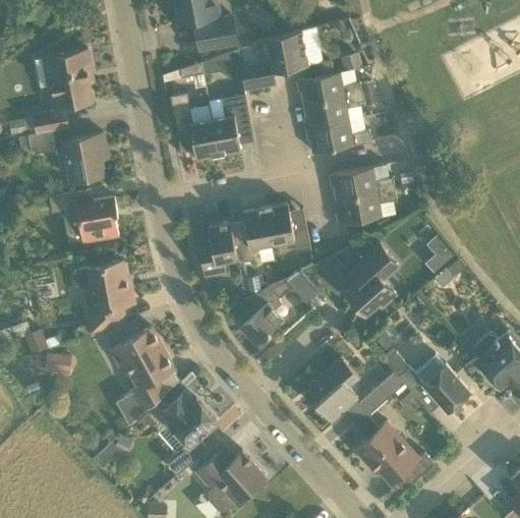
[(167,0),(168,4),(174,3),(178,22),(196,19),(197,22),(193,23),(198,50),(236,43),(231,16),(218,19),(218,15),(219,15),(215,0),(167,0)]
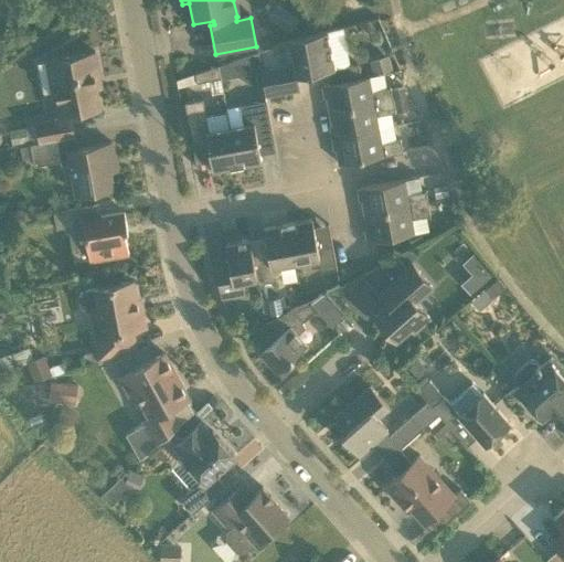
[(289,35),(299,20),(275,6),(266,20),(289,35)]
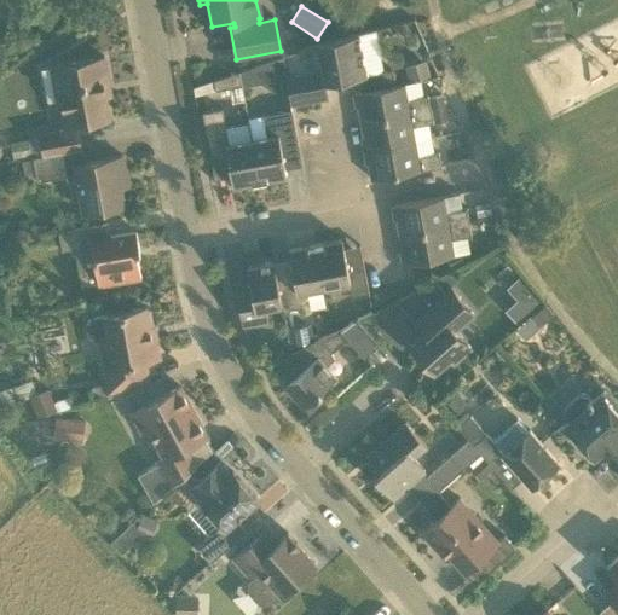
[(290,108),(319,102),(316,87),(357,79),(365,77),(358,36),(331,41),(333,44),(316,46),(321,74),(284,82),(290,108)]
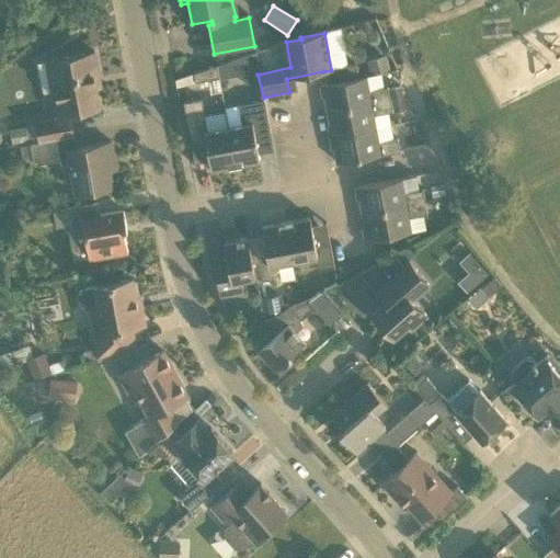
[(55,115),(98,107),(93,88),(100,87),(93,54),(45,63),(50,93),(55,115)]
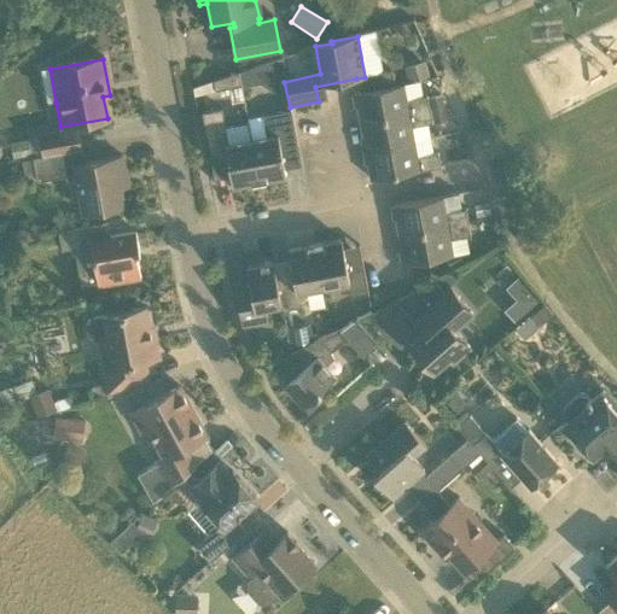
[(403,68),(407,81),(429,76),(426,63),(403,68)]
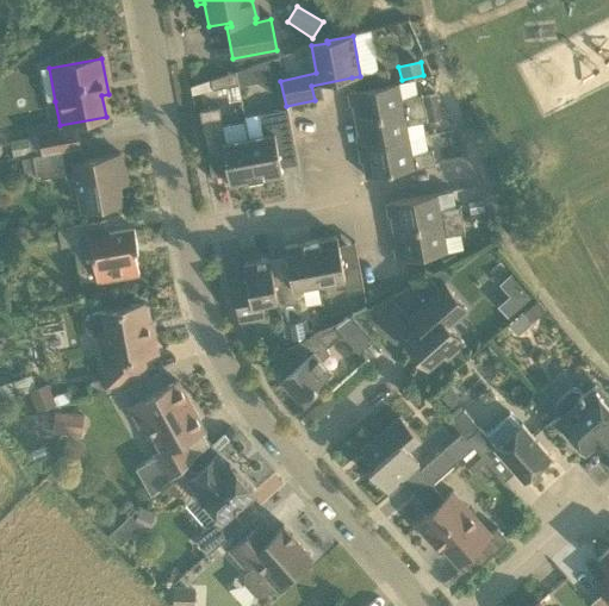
[(252,85),(248,68),(235,73),(238,86),(252,85)]
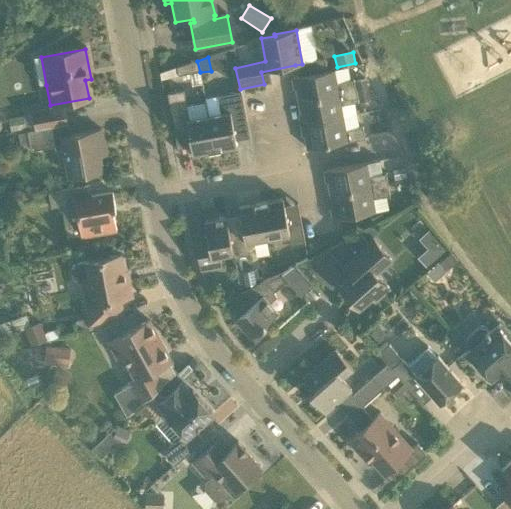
[(325,73),(323,60),(302,64),(295,65),(297,78),(293,79),(297,103),(355,92),(353,81),(335,84),(333,71),(325,73)]
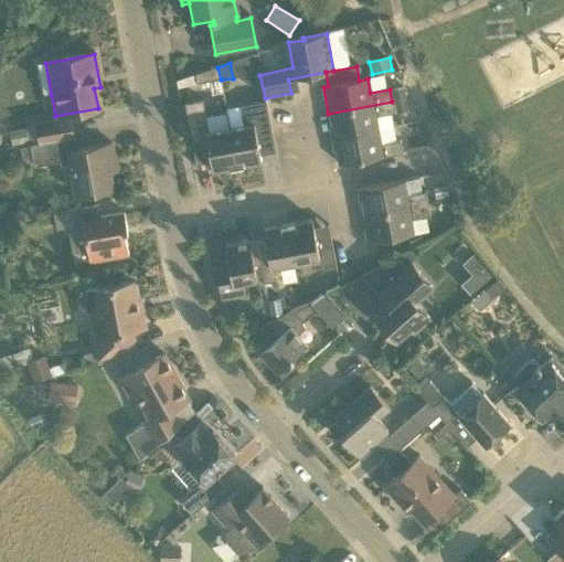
[(197,85),(221,80),(217,67),(194,75),(197,85)]
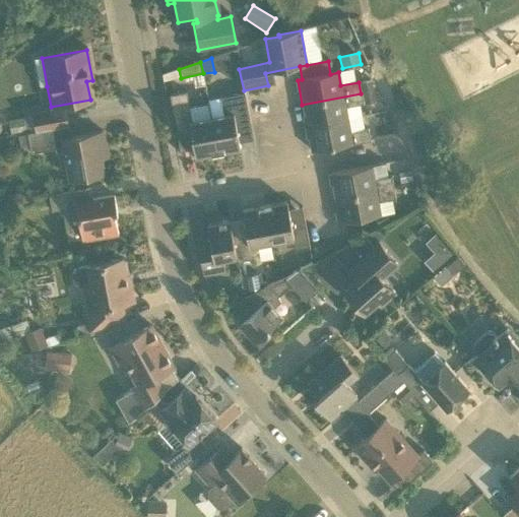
[(191,122),(186,93),(169,97),(177,140),(191,138),(194,158),(217,154),(210,119),(191,122)]
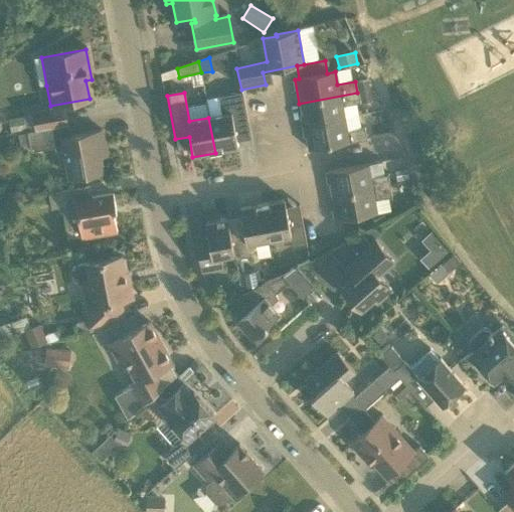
[(304,127),(344,120),(341,108),(359,105),(357,93),(299,104),(304,127)]
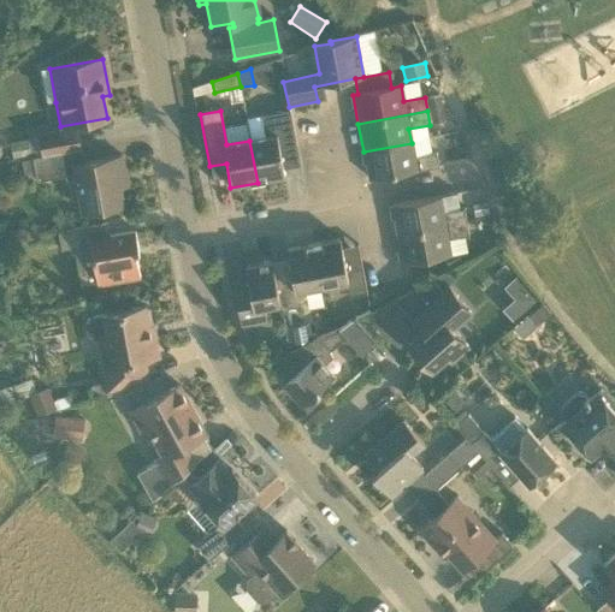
[(258,183),(284,178),(279,154),(296,150),(289,112),(260,118),(246,120),(249,141),(258,183)]
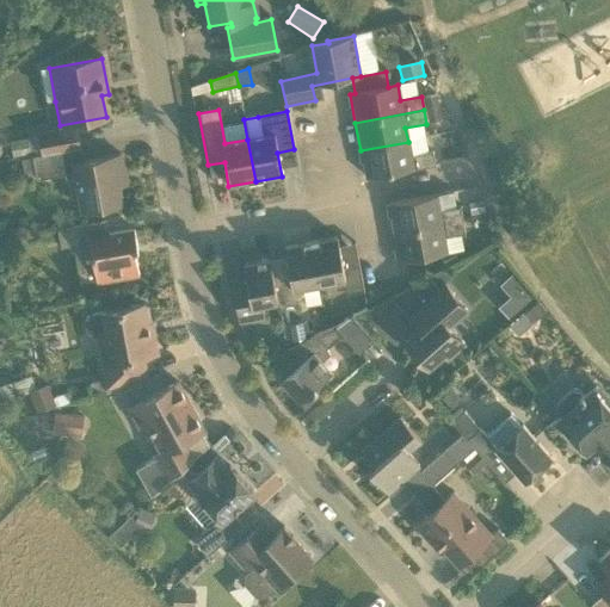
[(39,137),(37,137),(41,158),(43,158),(42,155),(78,149),(74,130),(39,137)]
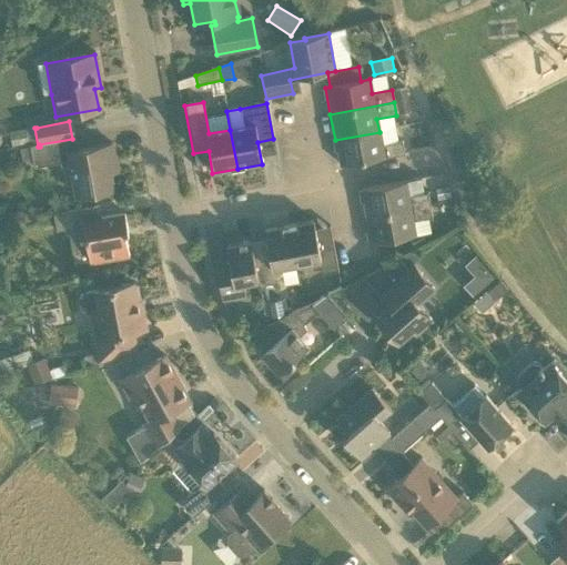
[(382,147),(380,132),(335,140),(340,168),(404,155),(402,142),(382,147)]
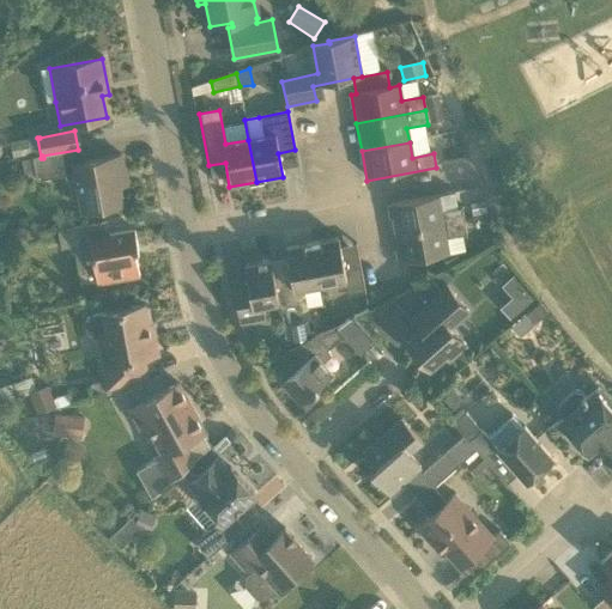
[(41,158),(30,160),(32,177),(36,176),(37,183),(65,178),(66,182),(76,181),(82,214),(122,206),(116,177),(123,176),(120,157),(72,166),(70,152),(78,150),(42,156),(43,158),(41,158)]
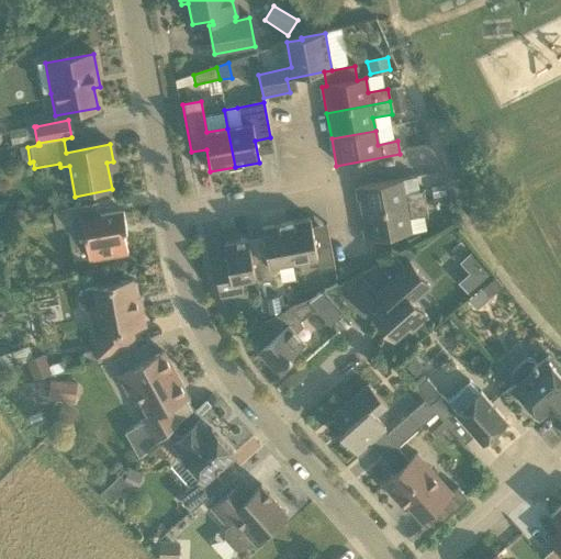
[(27,147),(19,149),(21,164),(30,163),(27,147)]
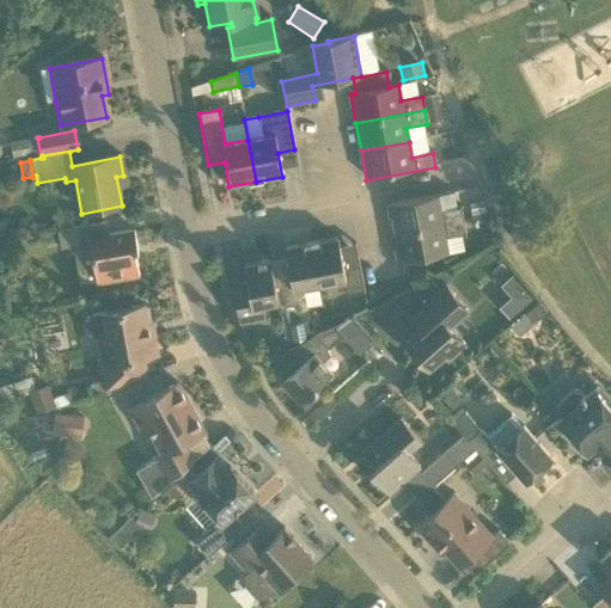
[(439,213),(437,197),(389,206),(393,235),(463,222),(460,209),(439,213)]
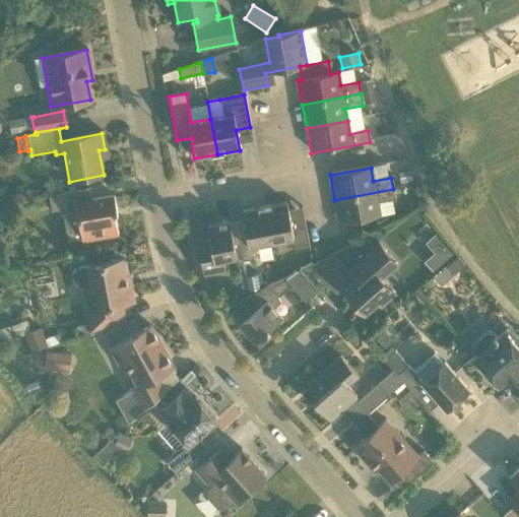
[(52,212),(61,210),(67,209),(66,206),(75,204),(81,240),(82,242),(118,236),(113,212),(117,212),(114,197),(91,201),(89,189),(65,193),(66,194),(49,197),(52,212)]
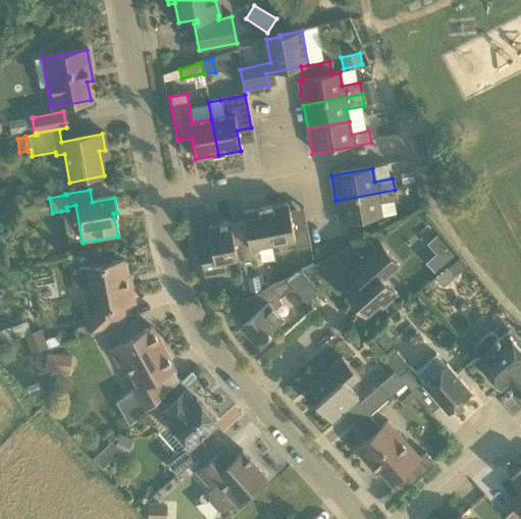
[(378,205),(397,202),(395,191),(395,190),(335,201),(341,225),(381,218),(378,205)]
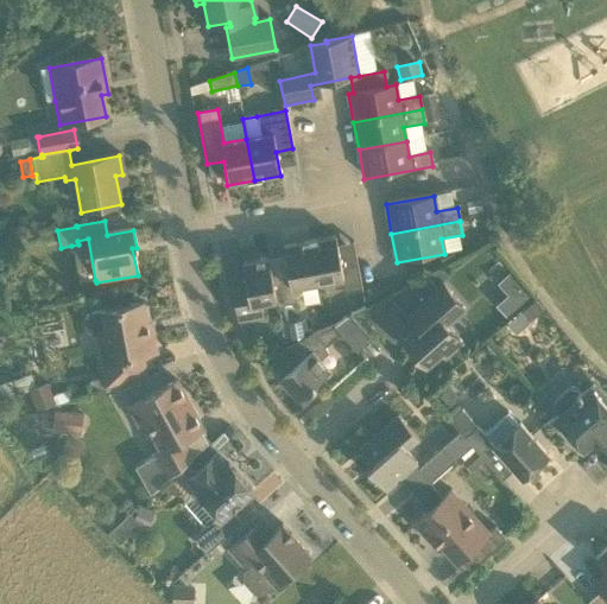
[(339,261),(335,237),(309,242),(316,285),(333,281),(334,290),(342,287),(345,294),(361,291),(355,259),(339,261)]
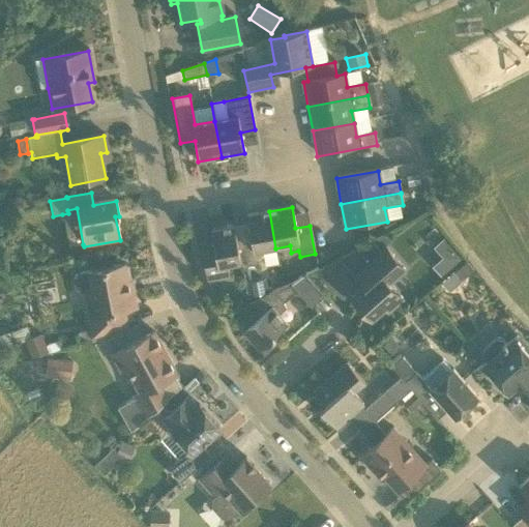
[(241,268),(258,264),(258,262),(261,261),(263,259),(261,251),(275,249),(269,211),(245,215),(251,240),(236,242),(241,268)]
